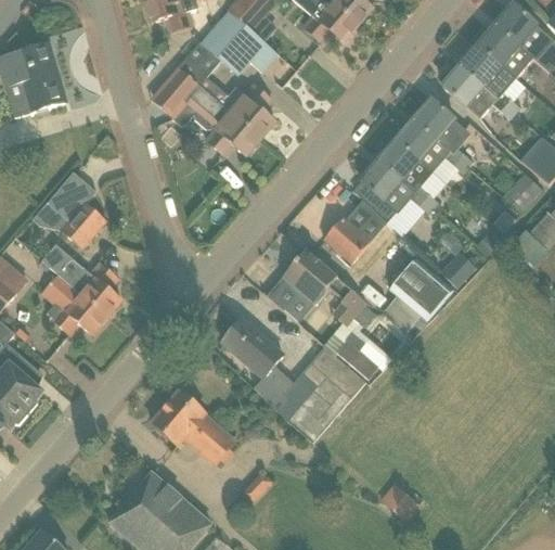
[(167,17),(170,32),(192,25),(188,10),(198,7),(196,0),(147,0),(144,1),(151,22),(167,17)]
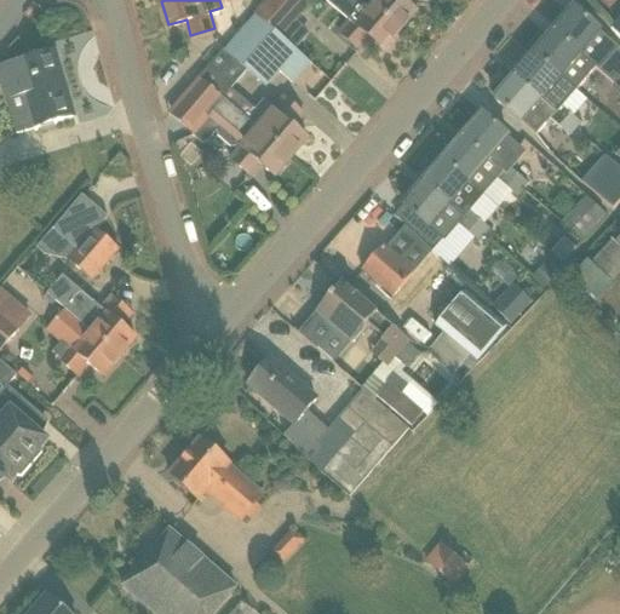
[(264,0),(254,11),(282,34),(296,18),(309,4),(304,0),(264,0)]
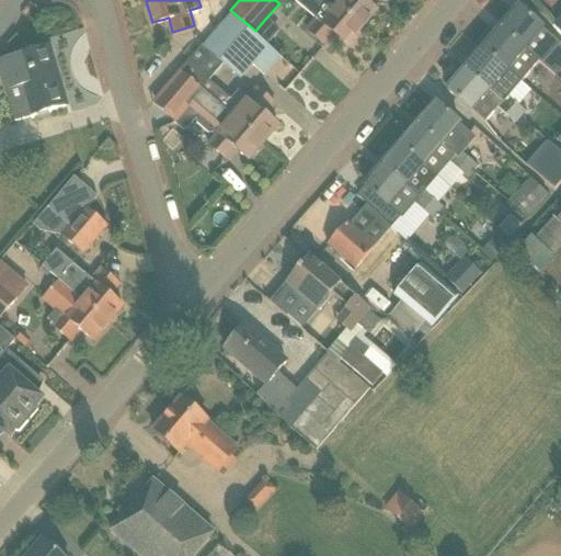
[(324,43),(333,32),(346,43),(362,25),(333,0),(299,0),(318,15),(308,29),(324,43)]
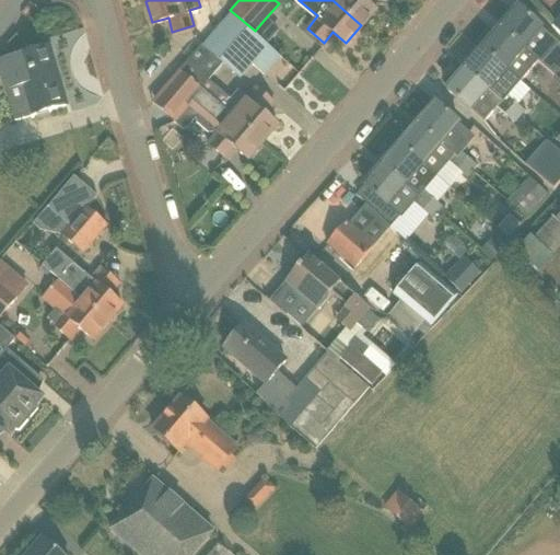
[(333,0),(361,25),(376,8),(368,0),(333,0)]
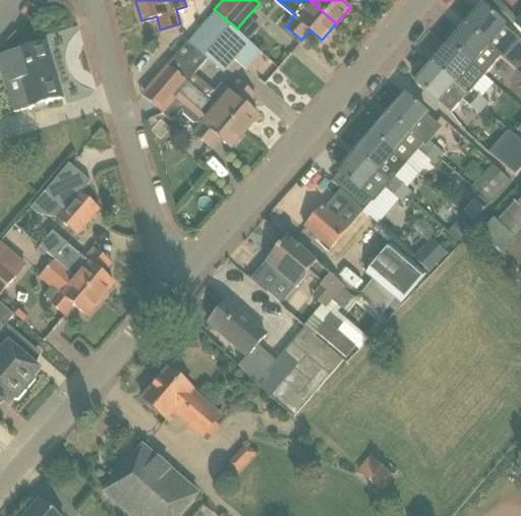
[(520,39),(520,37),(481,4),(465,23),(501,54),(505,58),(520,39)]
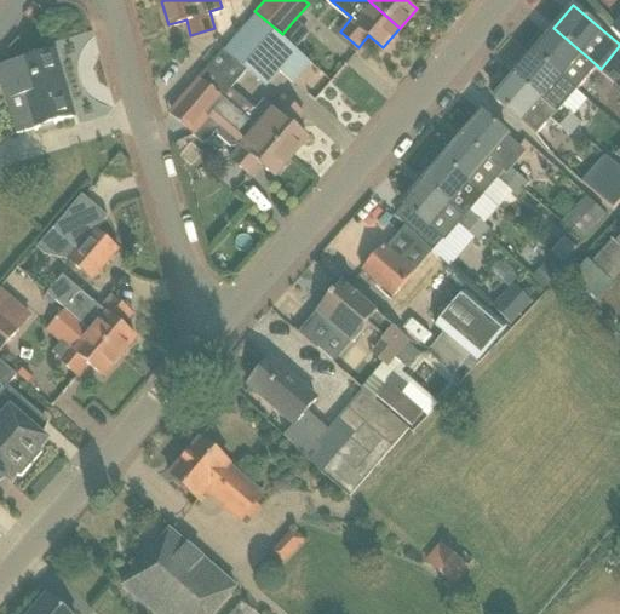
[(256,12),(225,47),(247,68),(260,51),(282,70),(299,51),(256,12)]
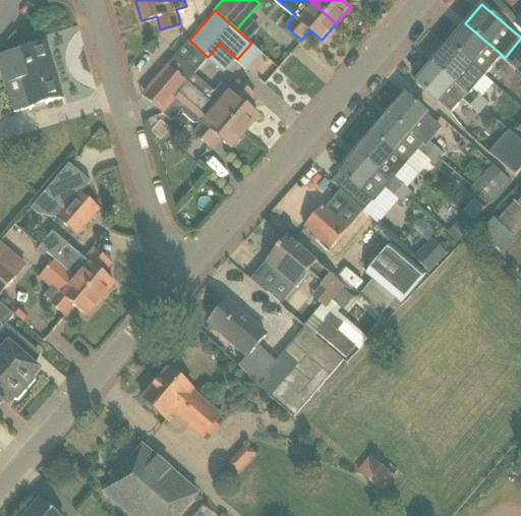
[(248,15),(237,29),(248,39),(259,24),(248,15)]
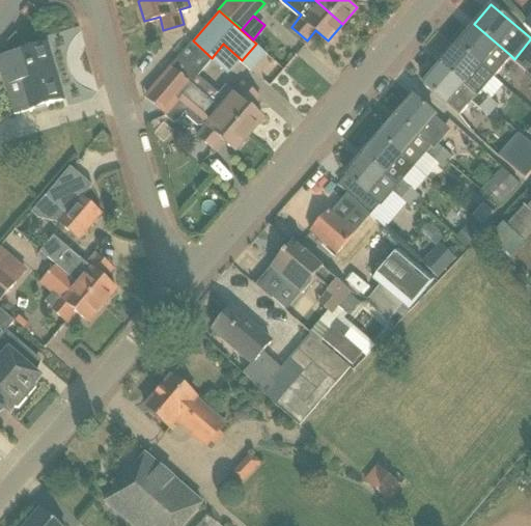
[(457,43),(480,62),(494,74),(510,55),(474,24),(457,43)]
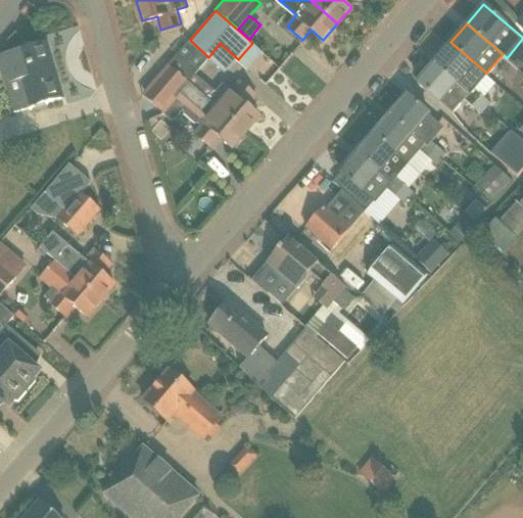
[(45,40),(0,53),(0,61),(6,81),(21,77),(30,104),(61,95),(45,40)]
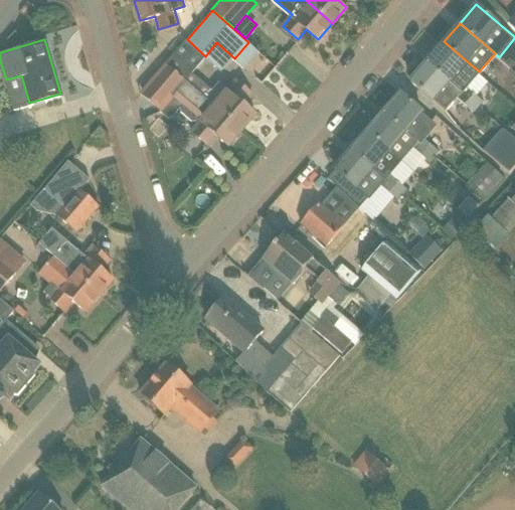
[(462,91),(457,96),(458,97),(466,104),(475,93),(466,86),(479,71),(466,60),(444,41),(427,60),(450,79),(462,91)]
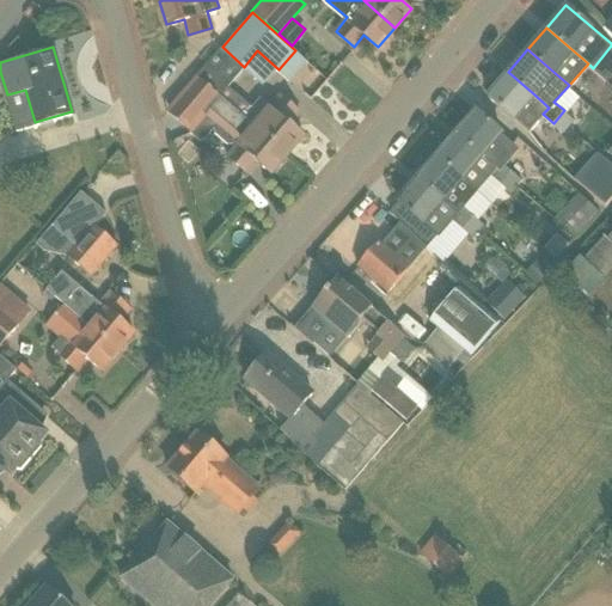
[(221,95),(234,106),(244,115),(245,116),(246,116),(261,128),(288,152),(304,134),(289,121),(299,109),(281,93),(270,105),(261,97),(252,106),(228,86),(204,65),(197,74),(209,84),(221,95)]
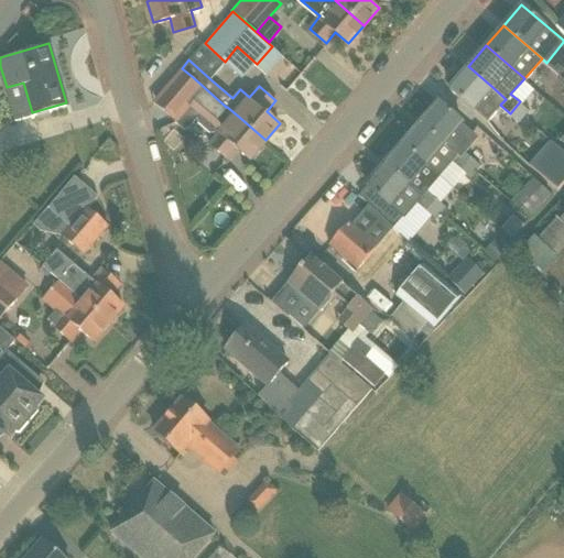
[(468,66),(449,87),(474,108),(488,120),(499,106),(500,105),(506,99),(492,87),(468,66)]
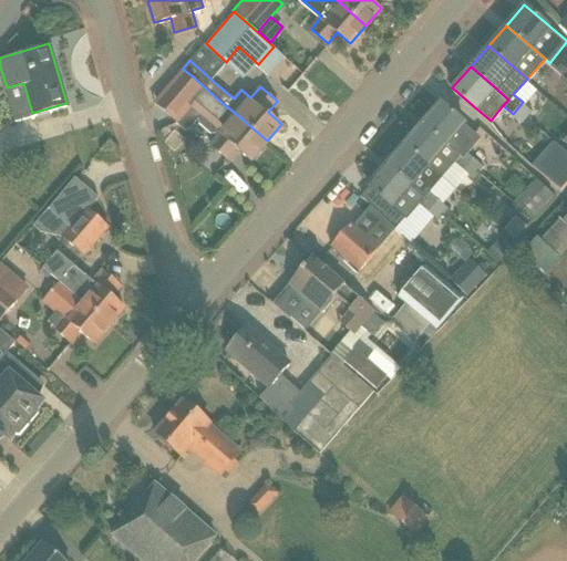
[(189,105),(205,87),(194,78),(183,69),(157,97),(181,116),(189,105)]
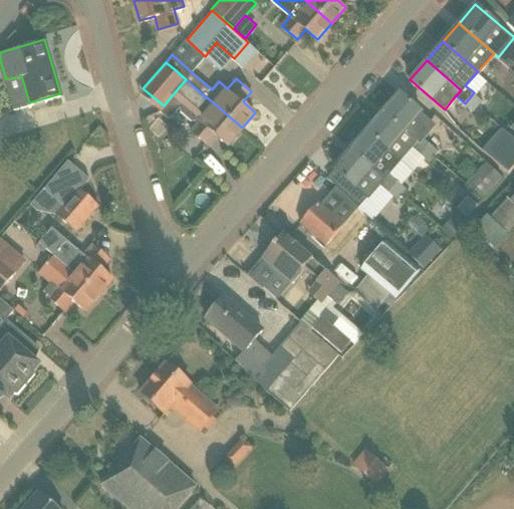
[(200,119),(191,130),(207,144),(216,134),(228,144),(242,128),(219,107),(207,97),(206,97),(205,96),(197,89),(186,79),(172,95),(183,104),(181,106),(181,109),(191,118),(195,118),(197,116),(200,119)]
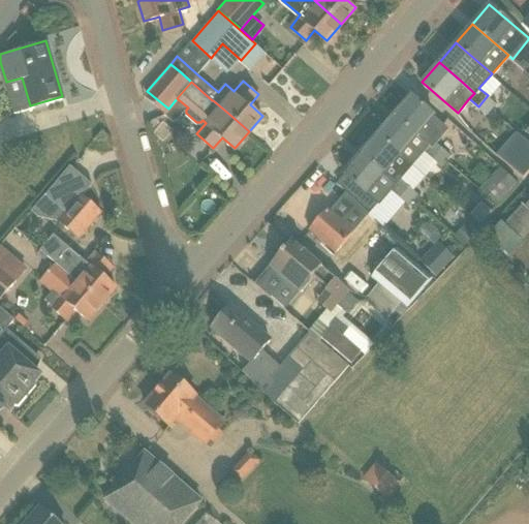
[(411,94),(394,114),(417,133),(416,133),(430,144),(434,139),(435,141),(447,126),(411,94)]
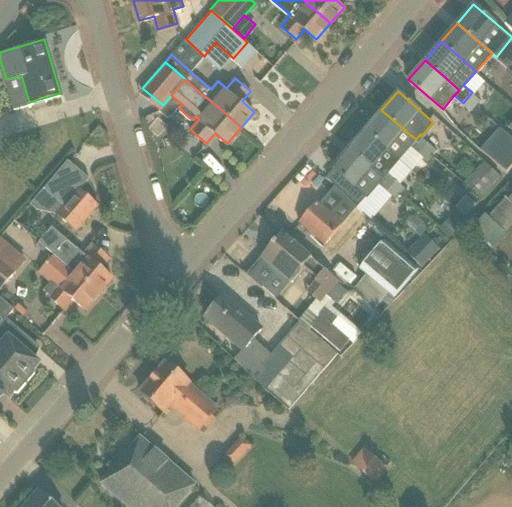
[(472,92),(463,103),(471,110),(476,104),(480,99),(472,92)]
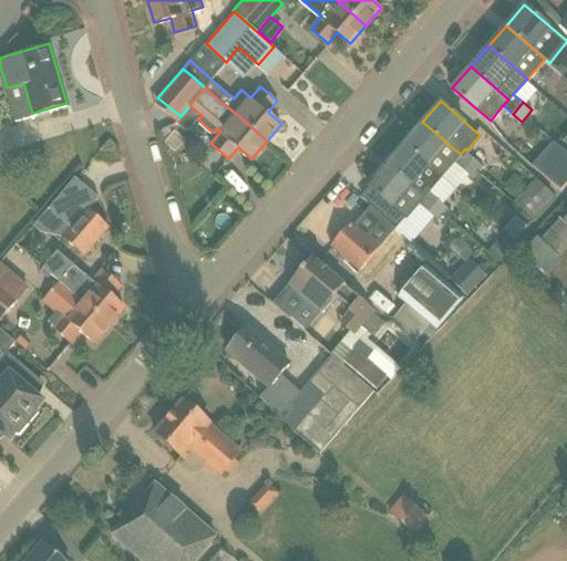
[(447,143),(422,122),(404,143),(455,185),(467,172),(473,176),(478,169),(461,154),(446,143),(447,143)]
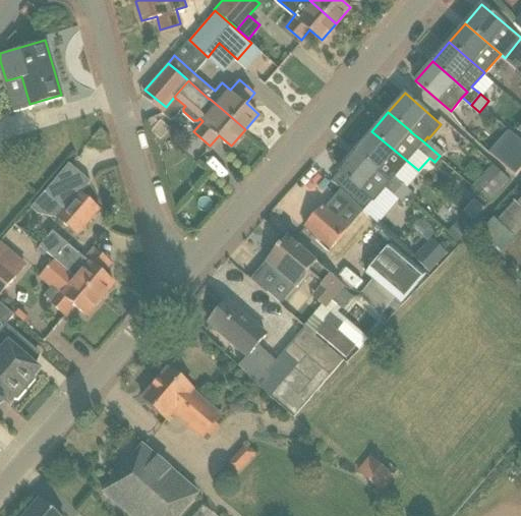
[(520,138),(512,130),(491,153),(516,175),(520,169),(520,138)]
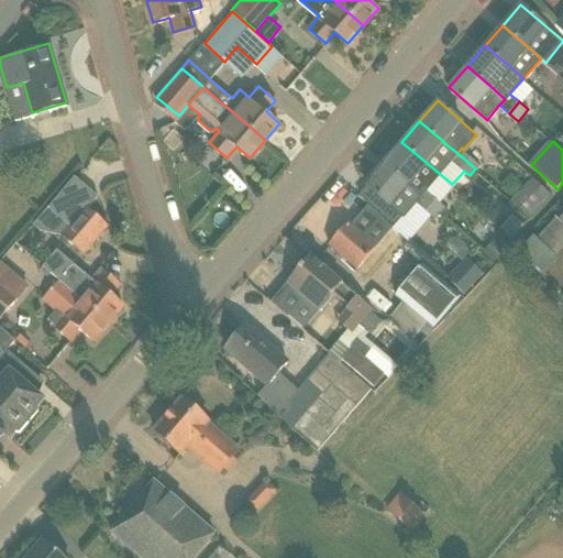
[(401,142),(384,162),(440,209),(444,205),(439,199),(452,184),(401,142)]
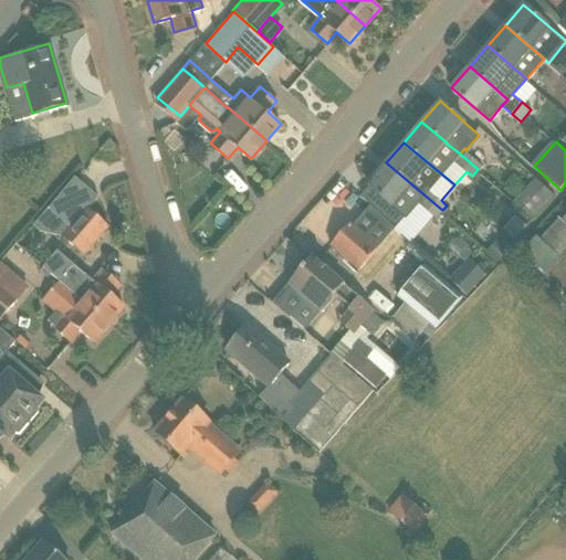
[(460,154),(478,169),(482,164),(465,150),(464,148),(460,154)]
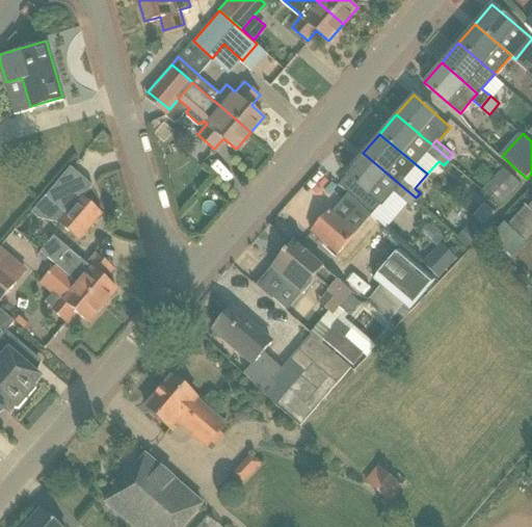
[(371,213),(370,213),(386,227),(408,203),(410,204),(416,198),(363,153),(346,174),(348,175),(341,184),(348,190),(371,213)]
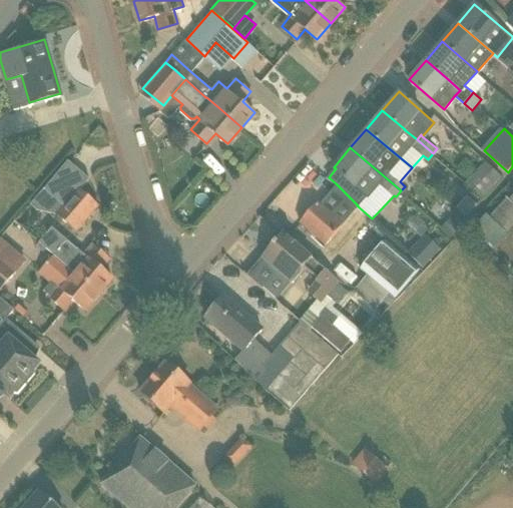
[(57,212),(75,228),(96,203),(78,188),(88,177),(68,159),(45,186),(64,203),(57,212)]
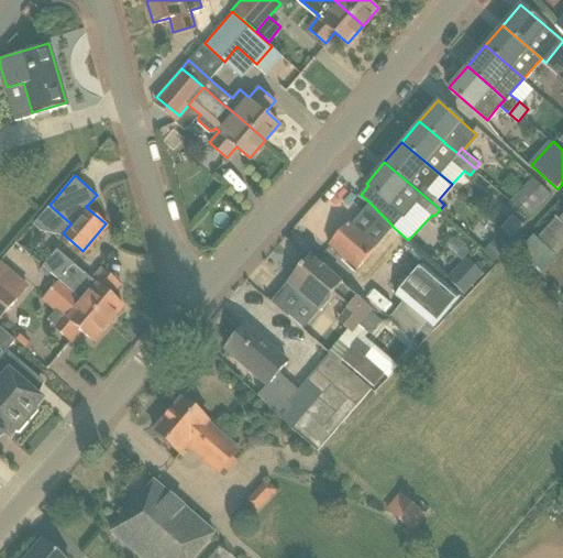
[(532,176),(511,198),(528,214),(549,192),(532,176)]
